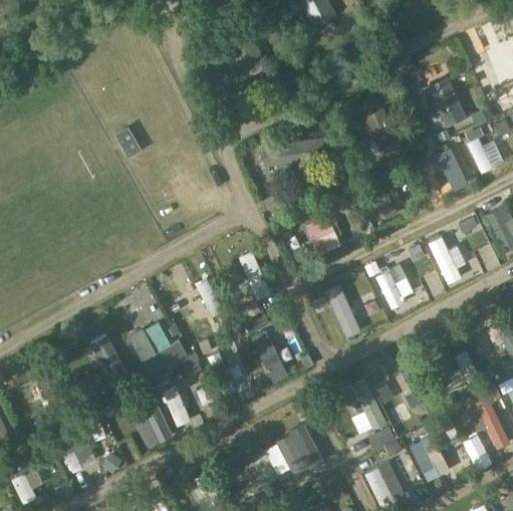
[(334,14),(326,0),(297,0),(311,26),(334,14)]
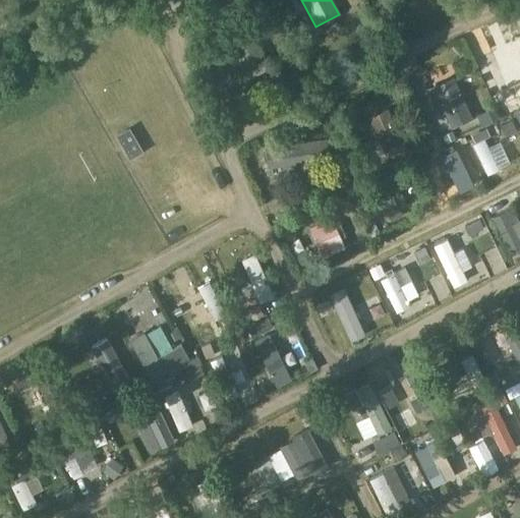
[(247,74),(267,65),(249,30),(230,39),(247,74)]
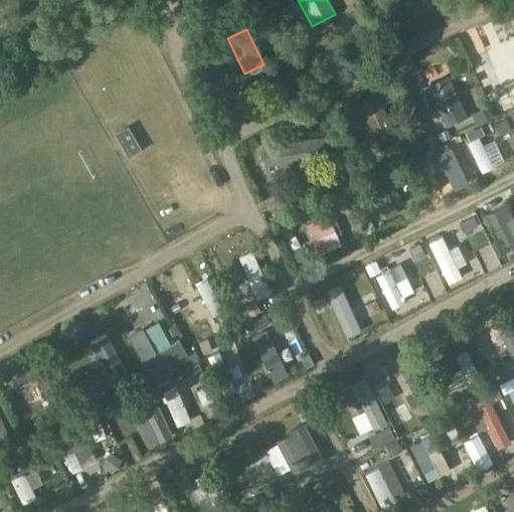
[(430,91),(432,97),(424,99),(434,116),(441,114),(447,128),(468,119),(451,80),(430,91)]
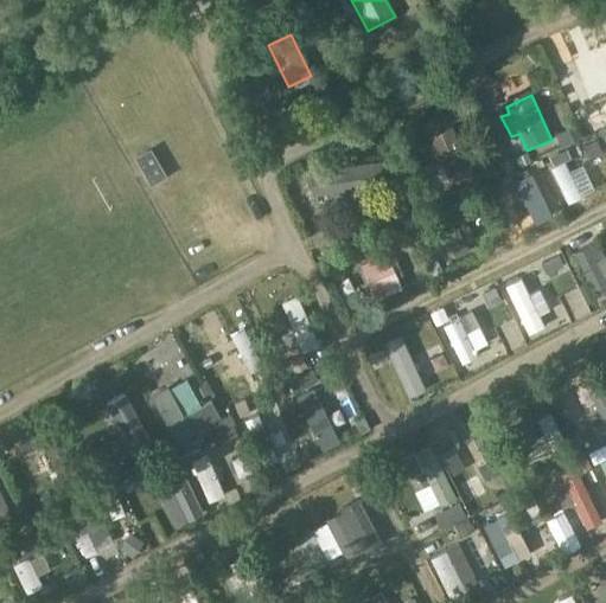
[(452,185),(471,175),(452,129),(431,139),(452,185)]
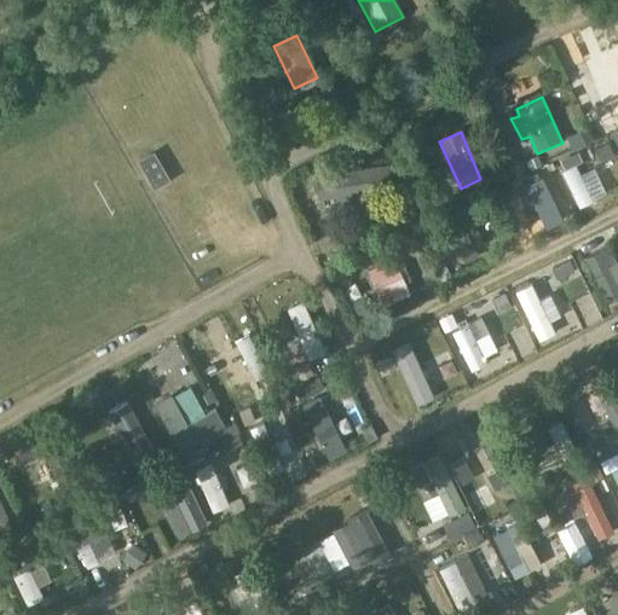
[(588,141),(576,148),(596,189),(608,183),(588,141)]
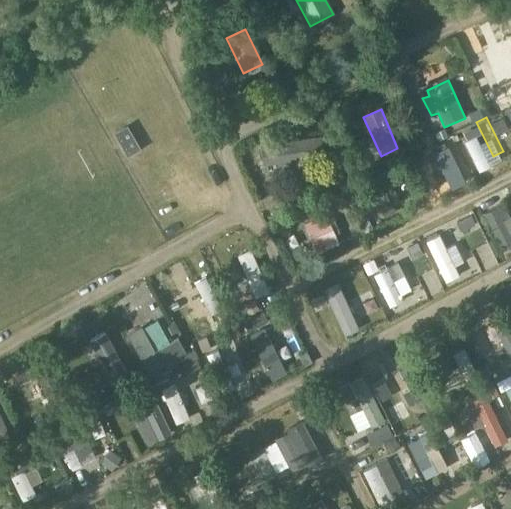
[(128,157),(139,151),(127,130),(116,136),(128,157)]
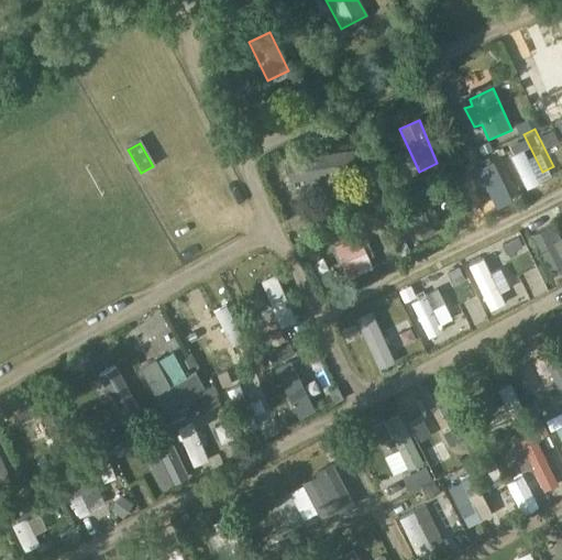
[(504,152),(513,184),(537,177),(528,145),(504,152)]
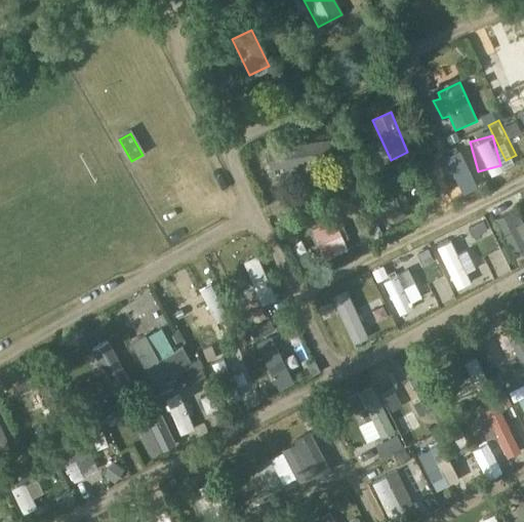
[(326,142),(281,148),(283,166),(328,160),(326,142)]
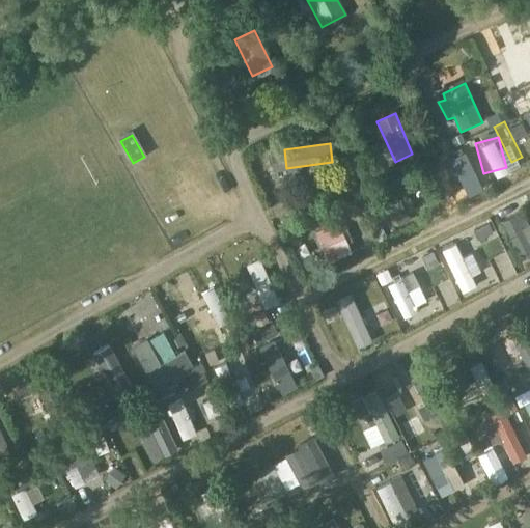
[(465,156),(452,162),(469,197),(482,191),(465,156)]
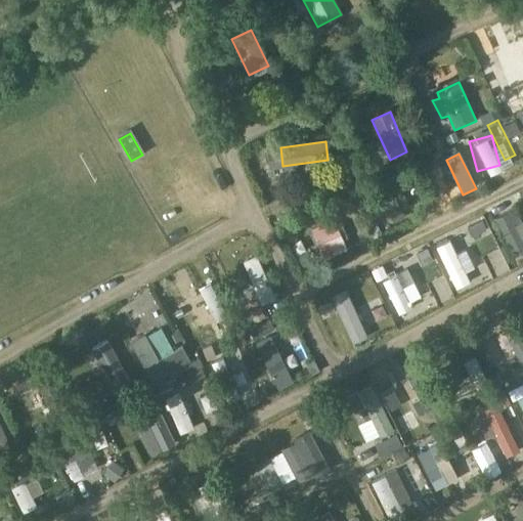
[(391,194),(408,185),(403,175),(376,190),(394,225),(404,219),(391,194)]
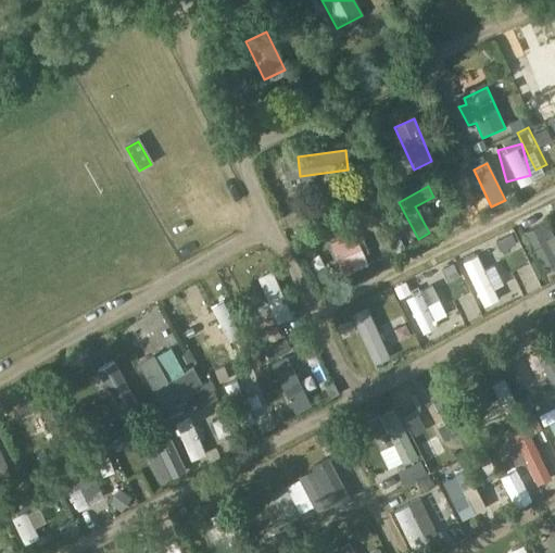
[(354,214),(361,229),(374,223),(367,209),(354,214)]
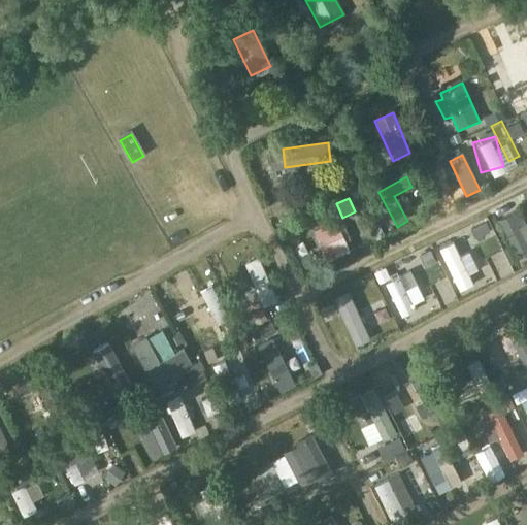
[(519,262),(526,259),(526,243),(520,229),(526,226),(519,214),(500,223),(519,262)]
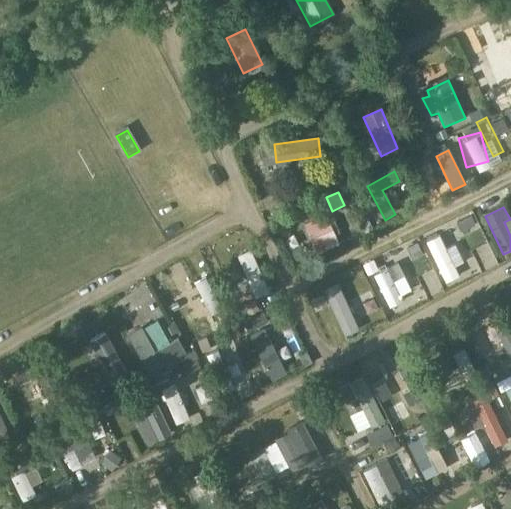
[(317,255),(339,246),(327,217),(305,226),(317,255)]
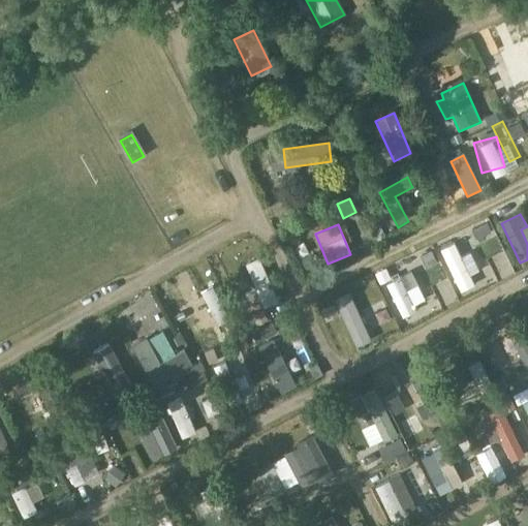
[(477,252),(494,249),(491,235),(474,238),(477,252)]
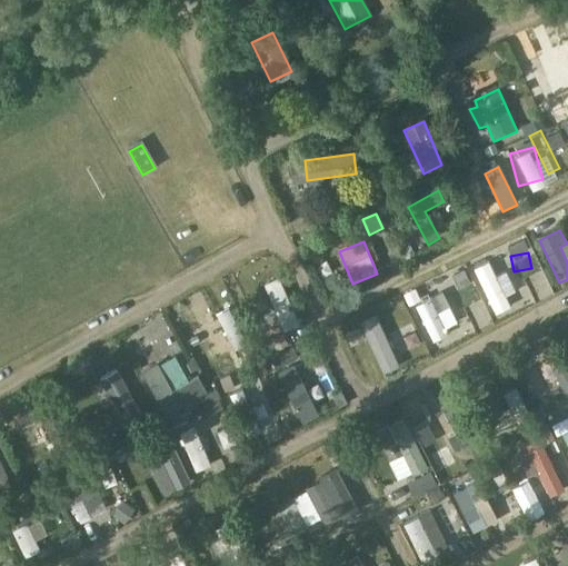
[(496,261),(469,276),(489,315),(516,301),(496,261)]
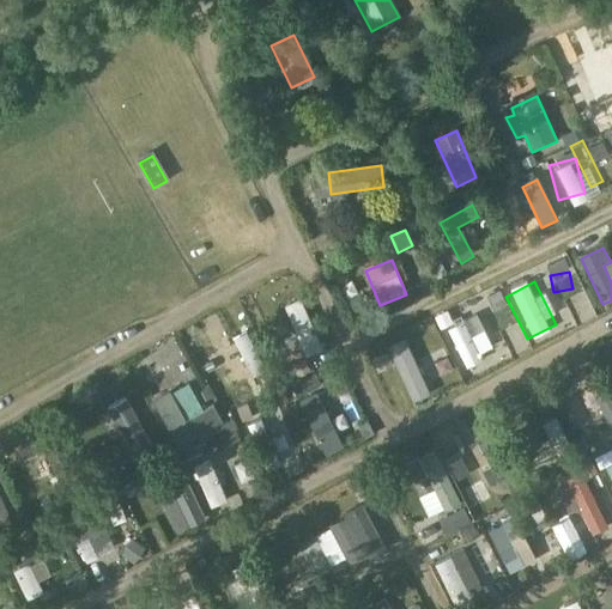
[(464,318),(449,327),(476,375),(489,367),(472,335),(491,324),(484,312),(466,322),(464,318)]
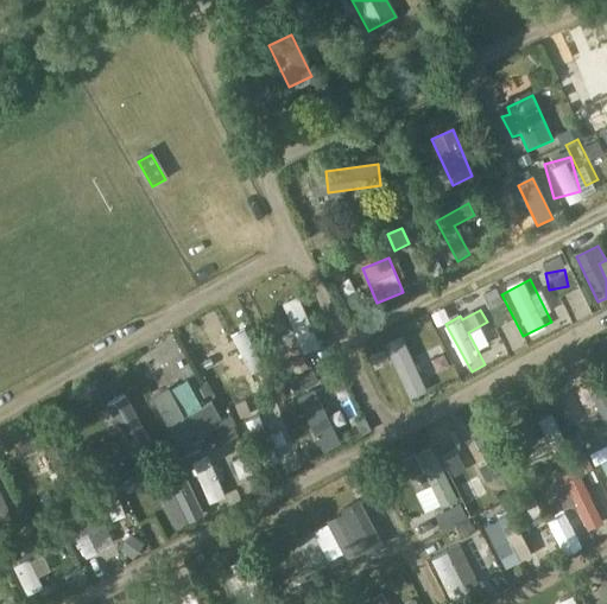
[(233,392),(269,375),(239,316),(227,322),(248,363),(225,375),(233,392)]
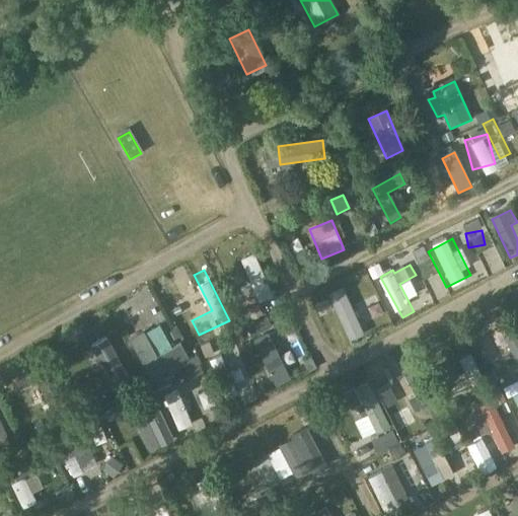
[(135,316),(150,309),(138,286),(124,294),(135,316)]
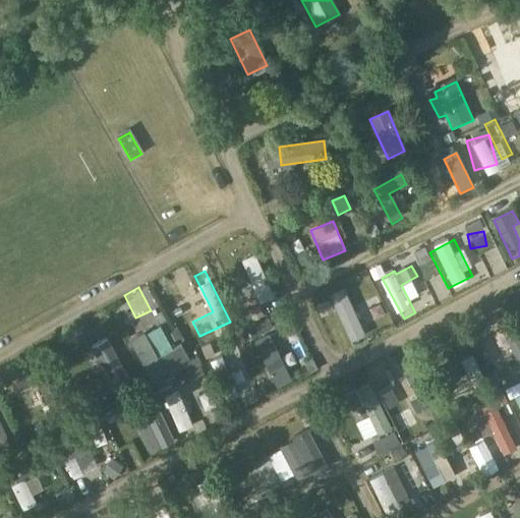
[(519,336),(515,327),(503,332),(516,359),(509,362),(512,368),(519,364),(519,336)]
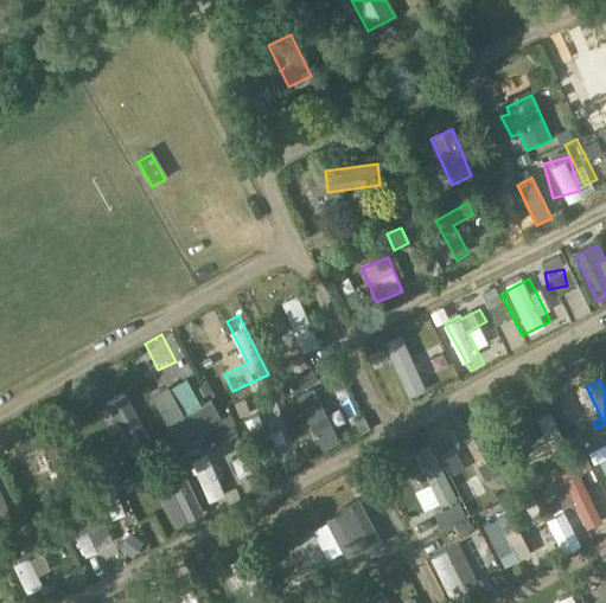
[(306,384),(293,390),(318,446),(332,440),(306,384)]
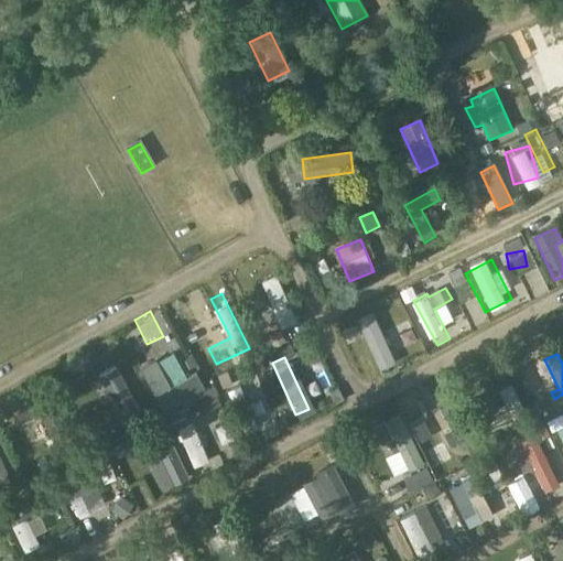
[(196,376),(171,390),(157,364),(142,371),(164,413),(205,391),(196,376)]
